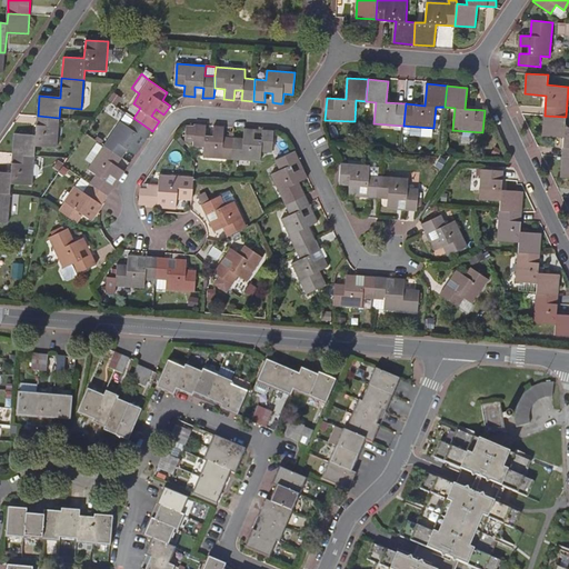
[(159,121),(163,115),(156,109),(151,116),(159,121)]
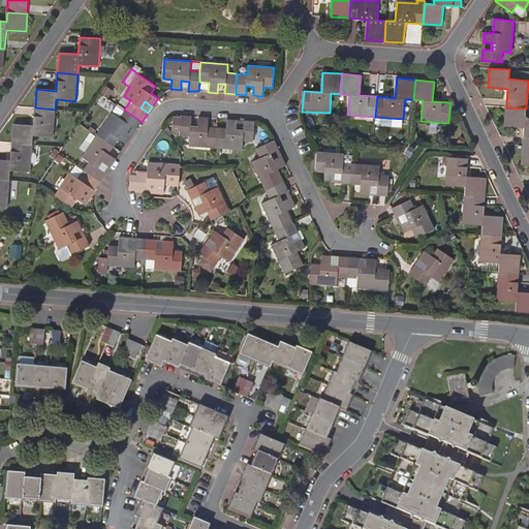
[(96,135),(114,147),(119,139),(126,145),(132,136),(124,131),(129,125),(136,130),(142,122),(124,110),(117,104),(96,135)]
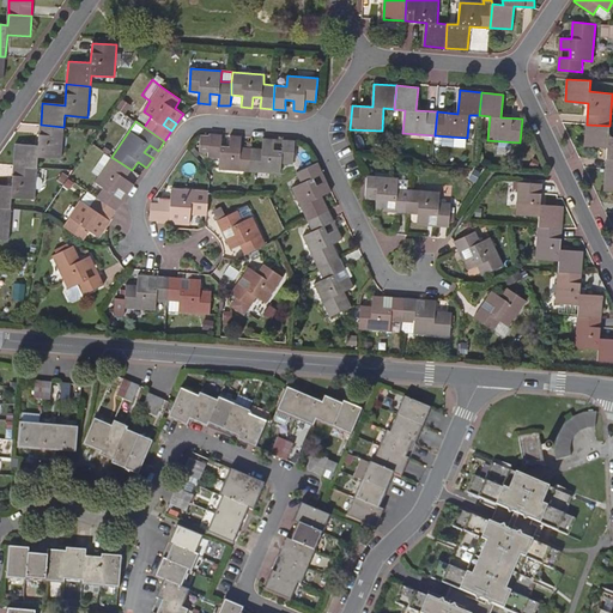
[(14,167),(37,168),(38,157),(61,159),(64,127),(41,125),(40,146),(16,144),(14,167)]
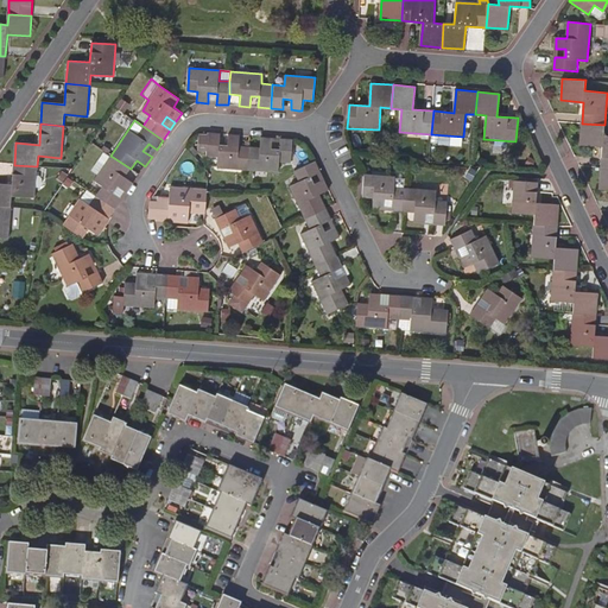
[(601,168),(607,168),(607,134),(603,134),(605,125),(582,124),(580,144),(602,146),(601,168)]
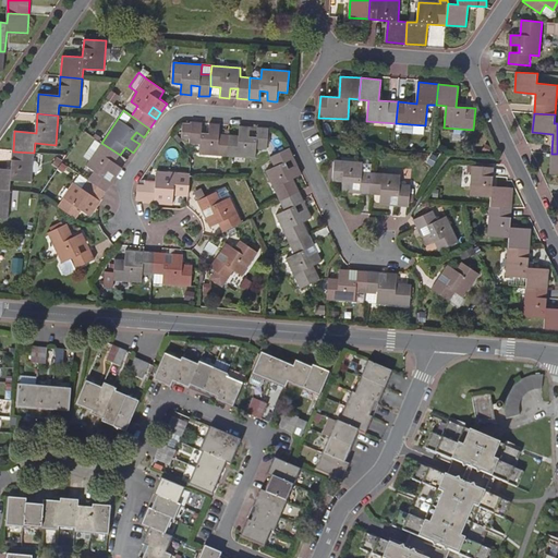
[(220,124),(210,123),(209,133),(202,133),(203,123),(195,122),(192,122),(192,124),(183,124),(182,138),(191,138),(190,144),(199,145),(199,155),(228,157),(230,135),(219,135),(220,124)]
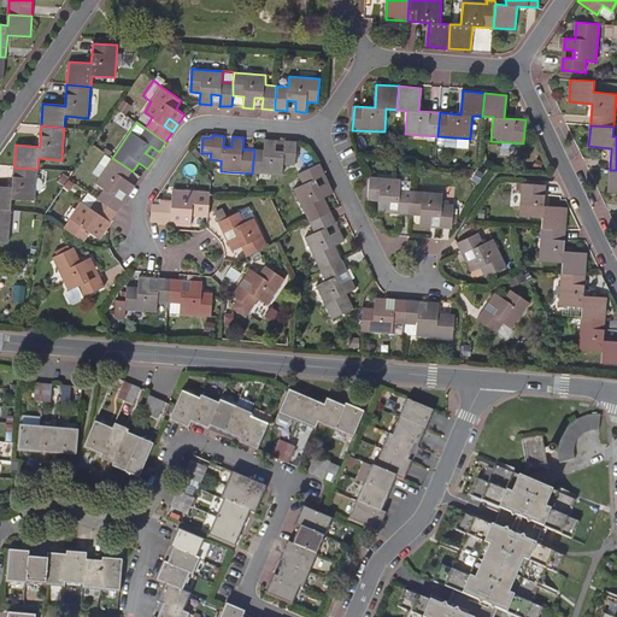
[(297,141),(285,141),(285,152),(275,151),(276,140),(265,140),(264,151),(254,150),(252,174),(283,176),(283,165),(294,165),(297,141)]
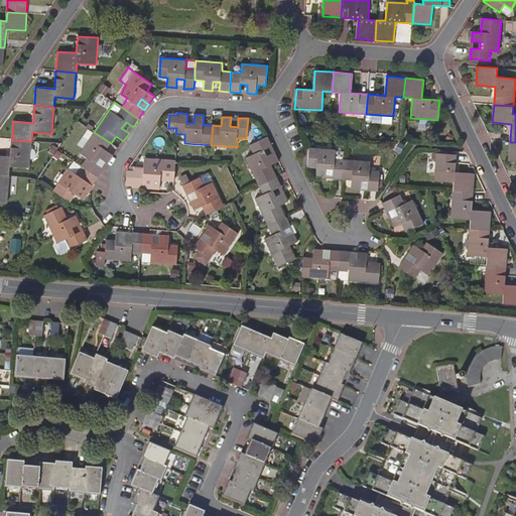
[(98,177),(113,155),(106,150),(111,143),(94,132),(80,152),(87,158),(81,166),(98,177)]
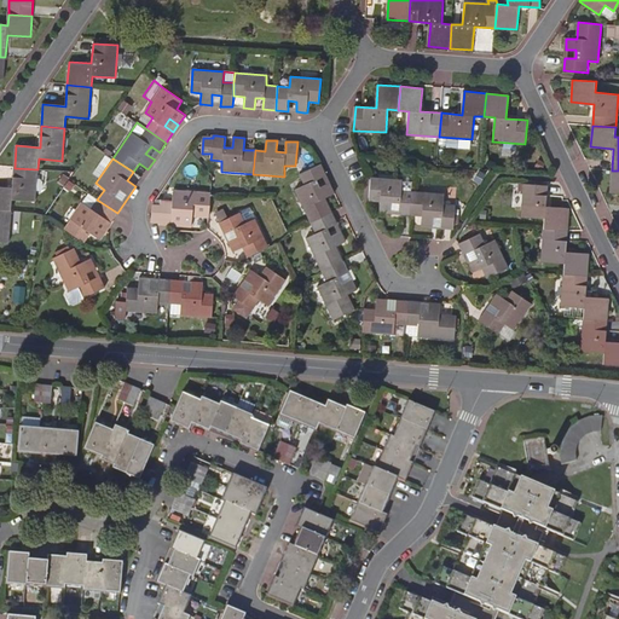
[(335,194),(330,184),(320,187),(317,180),(327,175),(322,165),(300,174),(305,185),(295,190),(311,224),(333,213),(325,198),(335,194)]
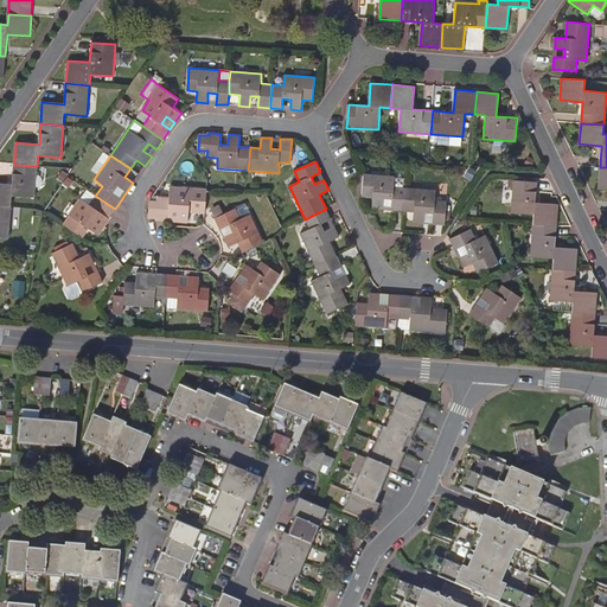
[(0,205),(11,206),(12,196),(34,197),(37,166),(14,165),(12,185),(0,184),(0,205)]
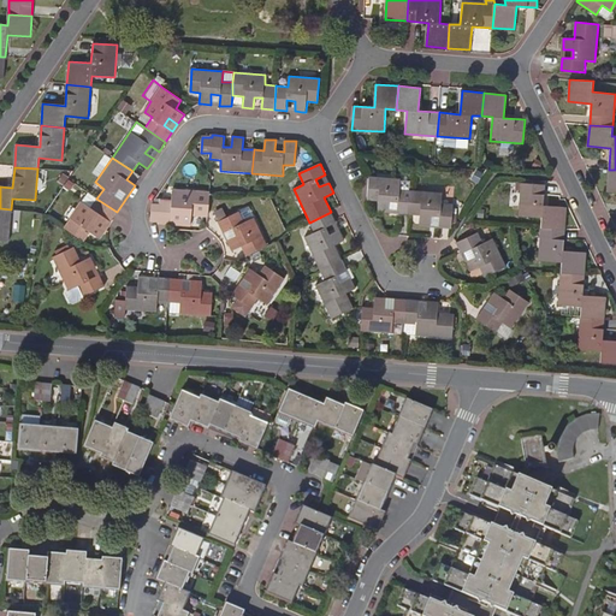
[(369,176),(367,200),(378,201),(378,212),(389,213),(389,202),(397,202),(397,214),(409,215),(412,190),(400,189),(401,178),(369,176)]
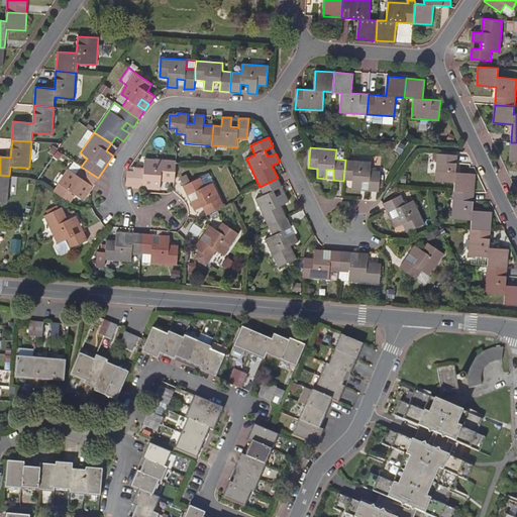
[(457,156),(437,153),(435,182),(455,183),(454,192),(474,194),(476,176),(455,174),(457,156)]
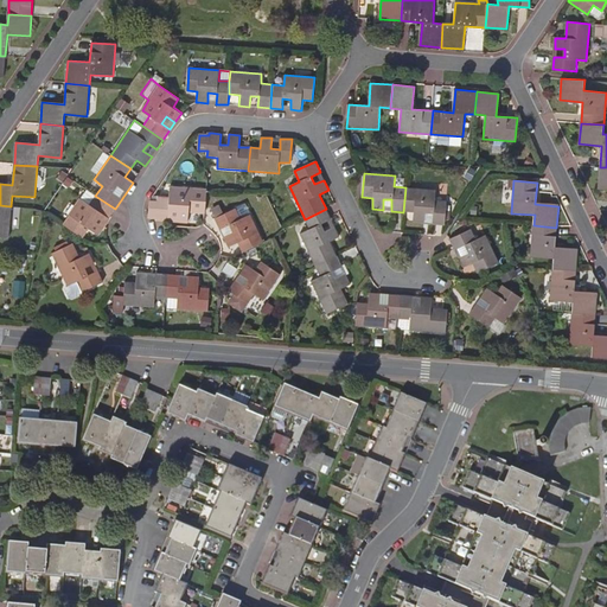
[(205,212),(206,195),(206,190),(171,187),(170,197),(158,197),(158,202),(149,200),(148,217),(157,218),(157,219),(170,221),(170,210),(178,211),(178,221),(189,222),(190,212),(205,212)]
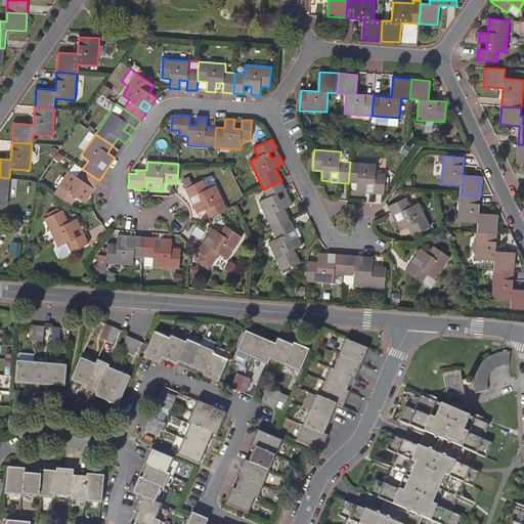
[(350,162),(348,183),(357,183),(356,192),(383,194),(384,174),(376,174),(376,165),(350,162)]
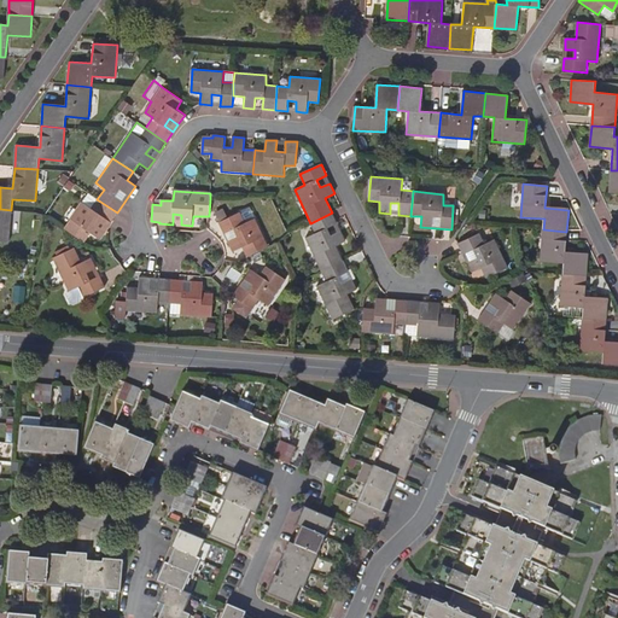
[(117,213),(97,199),(88,193),(64,228),(83,243),(91,233),(99,238),(105,229),(97,223),(103,216),(110,222),(117,213)]
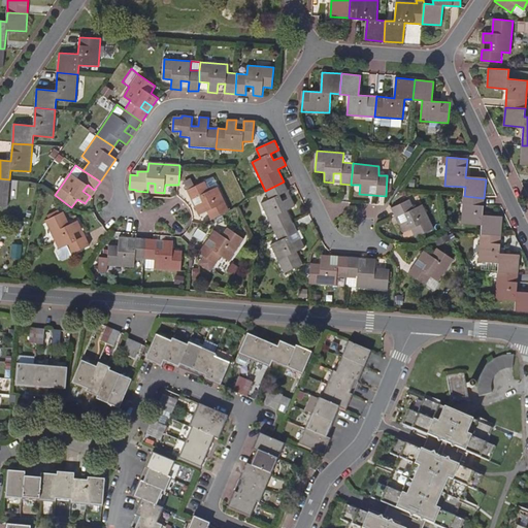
[(191,177),(184,182),(187,188),(195,184),(191,177)]
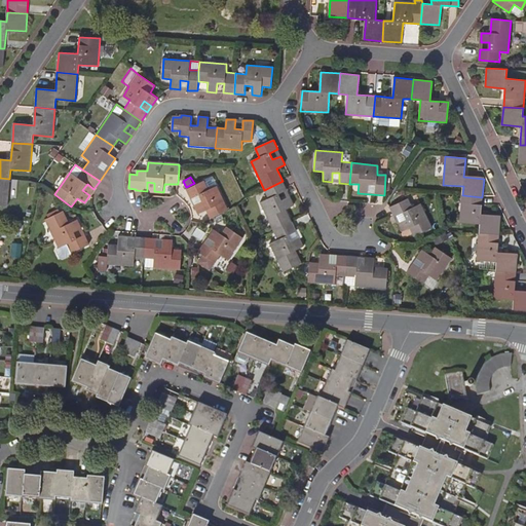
[(9,179),(0,178),(0,205),(7,207),(9,179)]
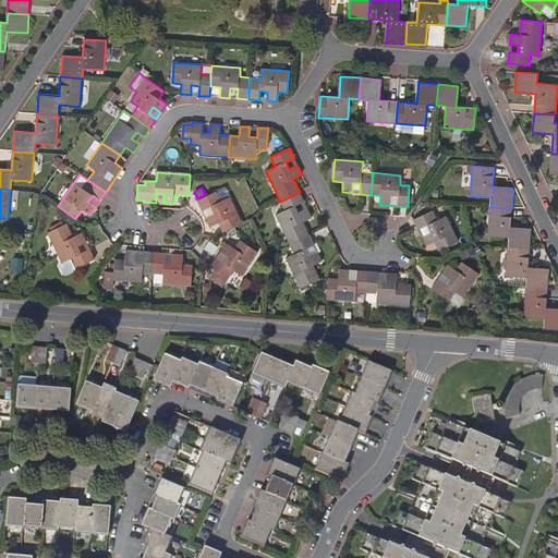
[(291,244),(311,235),(304,221),(312,218),(307,209),(300,213),(296,206),(304,202),(300,192),(280,202),(284,210),(277,214),(291,244)]
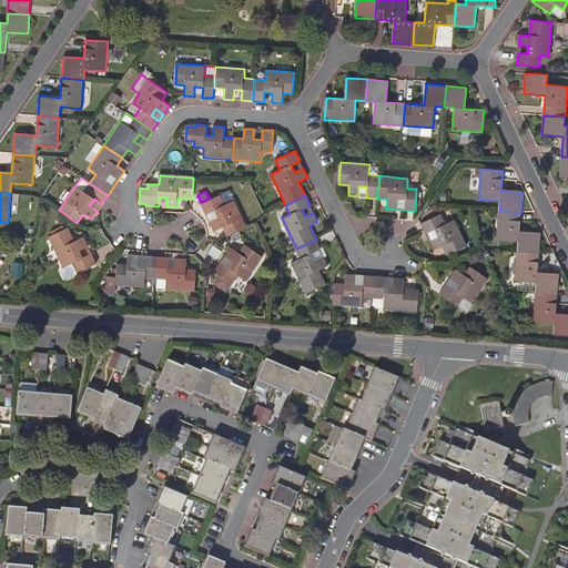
[(227,236),(247,226),(235,201),(226,205),(222,196),(202,205),(206,215),(215,211),(219,219),(210,222),(214,231),(223,227),(227,236)]
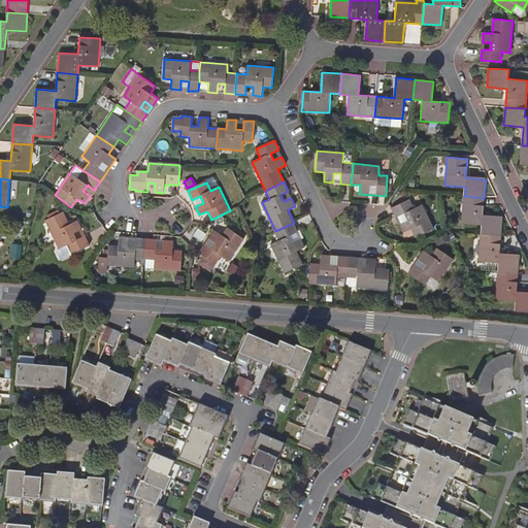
[(90,196),(94,190),(88,185),(83,191),(90,196)]
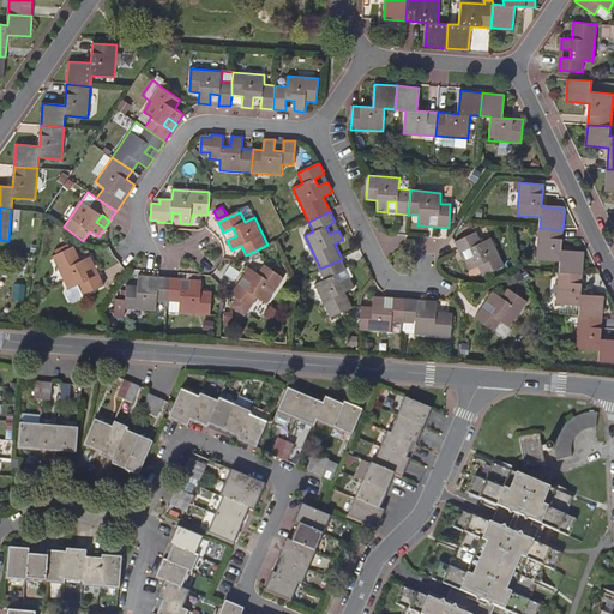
[(563,230),(540,228),(537,259),(561,262),(560,272),(583,275),(585,252),(561,251),(563,230)]
